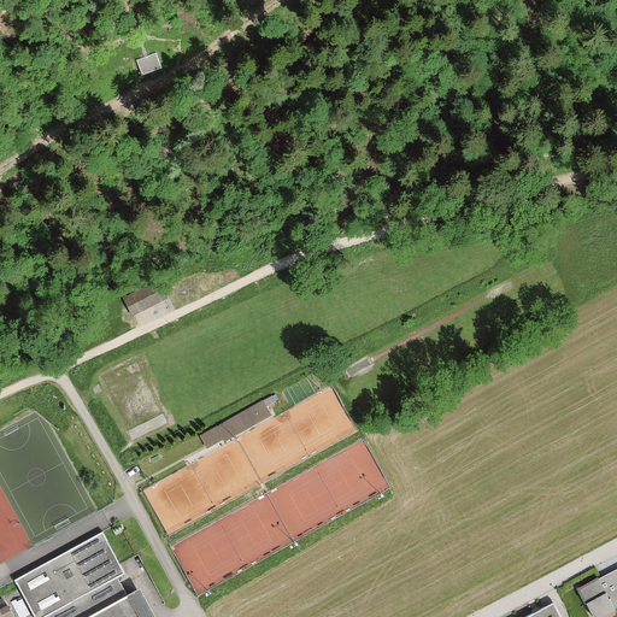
[(122,299),(130,316),(165,298),(157,281),(122,299)]
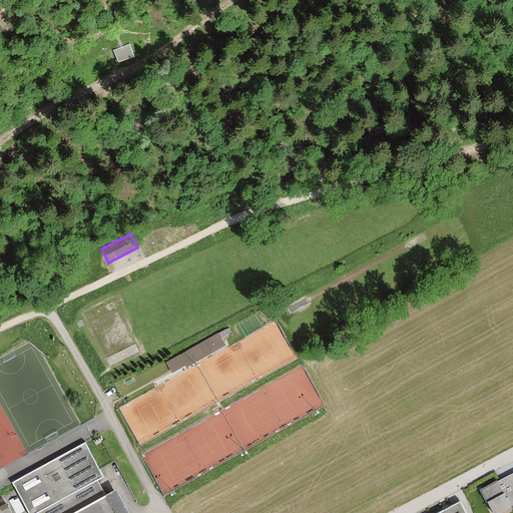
[(224,345),(217,334),(188,350),(192,358),(213,346),(215,350),(224,345)]
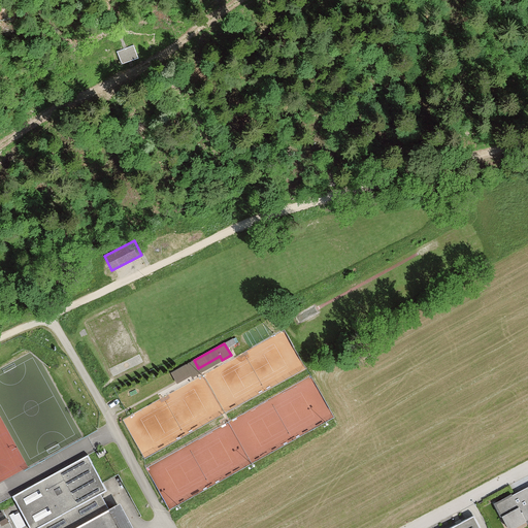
[(0,527),(129,527),(103,481),(88,453),(0,501),(0,527)]
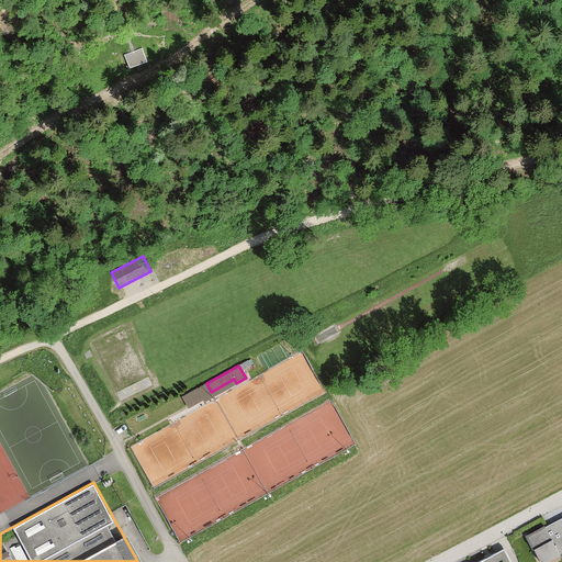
[(561,518),(528,536),(540,561),(544,561),(561,553),(561,518)]
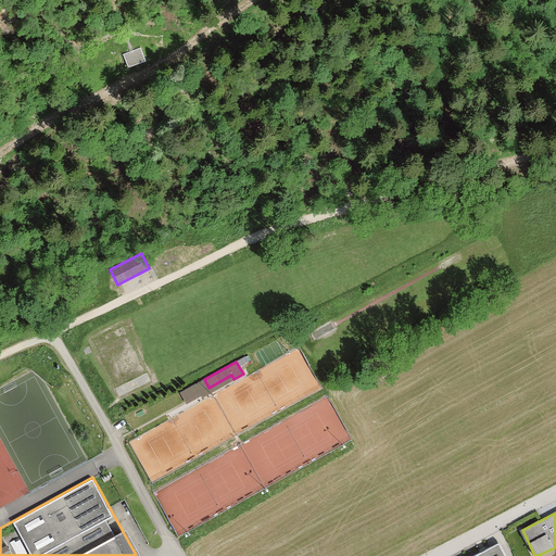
[(505,555),(498,542),(470,555),(505,555)]
